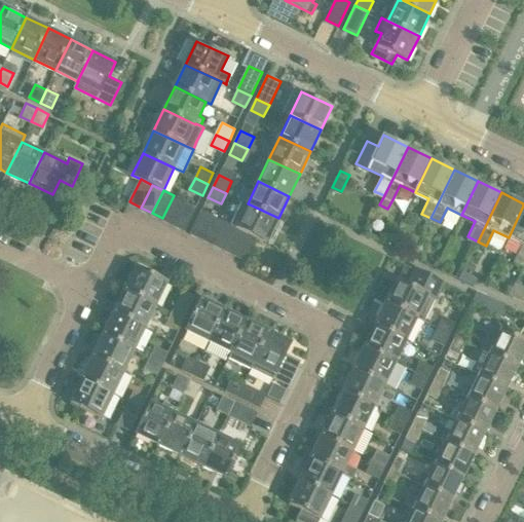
[(174,195),(162,218),(174,223),(185,200),(174,195)]
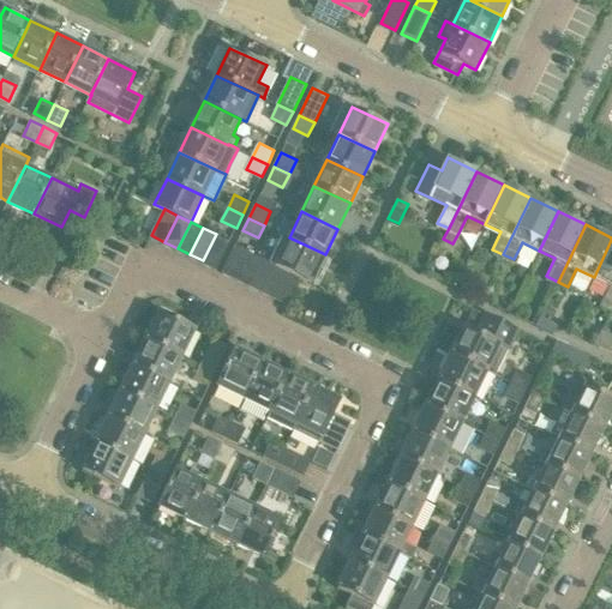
[(216,234),(203,260),(217,267),(231,241),(216,234)]
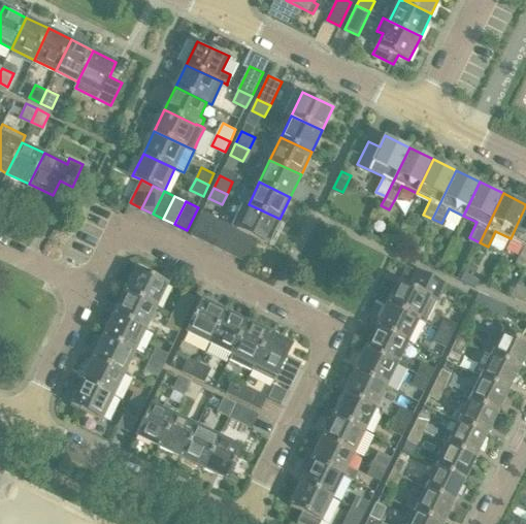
[(242,201),(231,223),(237,226),(248,231),(259,237),(268,241),(280,219),(249,204),(242,201)]
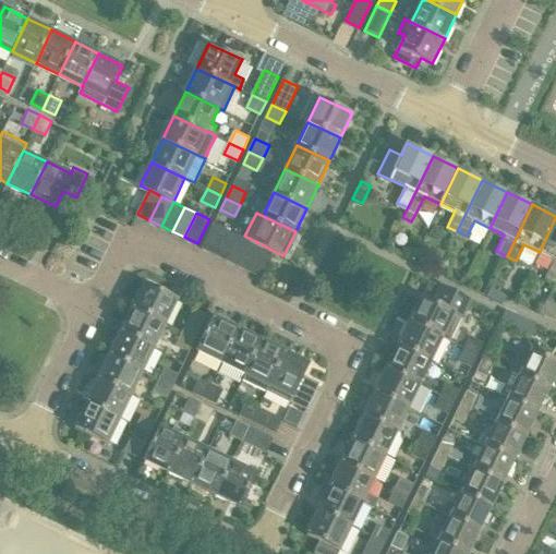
[(555,218),(540,252),(554,259),(545,275),(555,279),(555,218)]
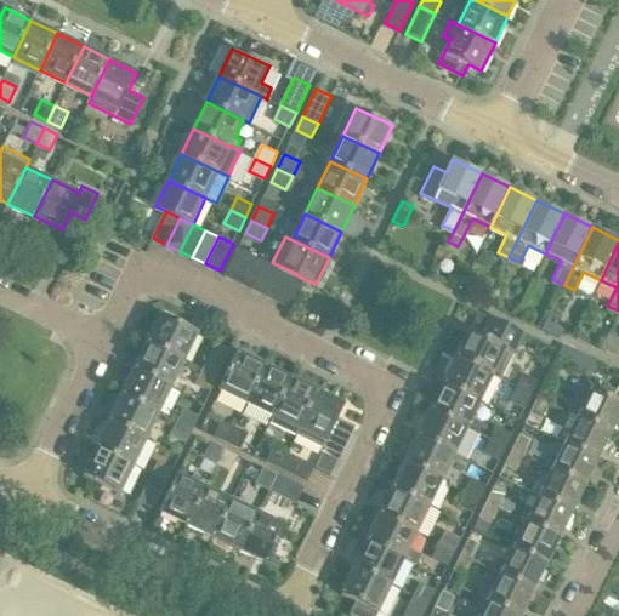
[(240,246),(227,274),(239,280),(253,252),(240,246)]
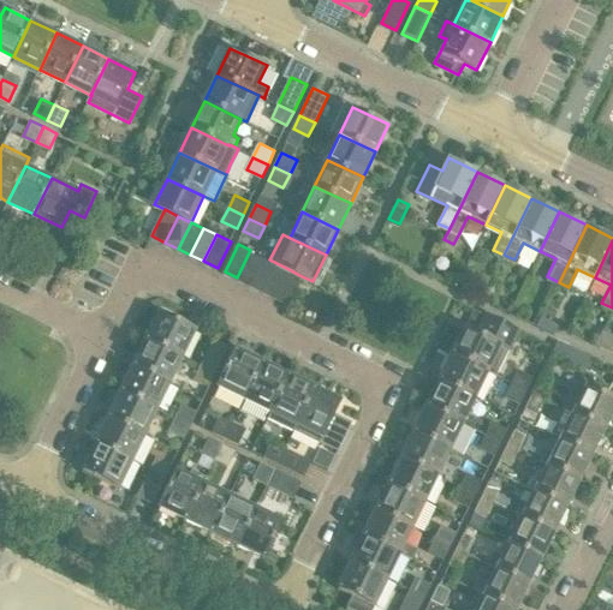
[(250,250),(237,277),(250,283),(263,257),(250,250)]
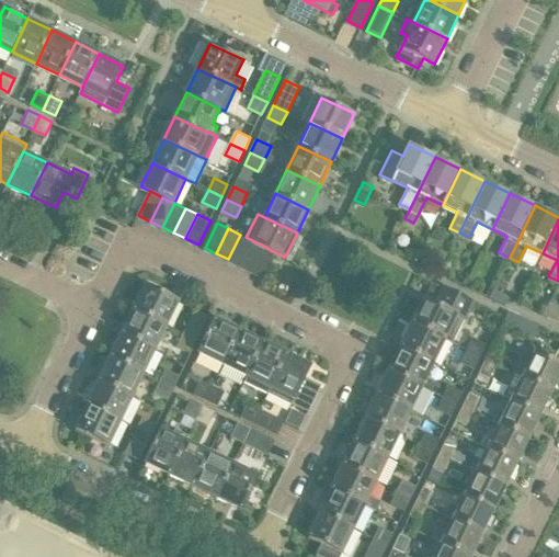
[(240,235),(228,259),(240,264),(252,240),(246,237),(240,235)]
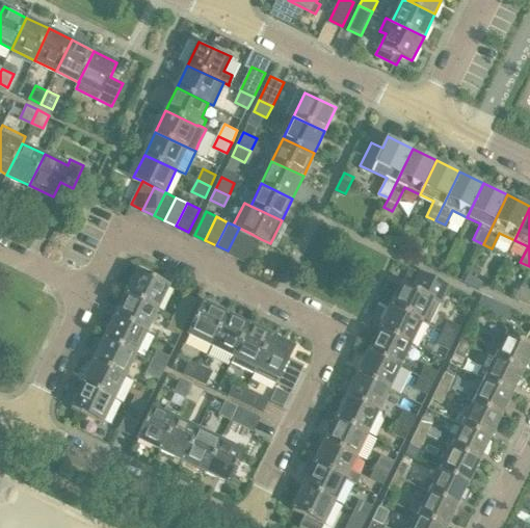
[(239,228),(228,251),(239,257),(249,233),(239,228)]
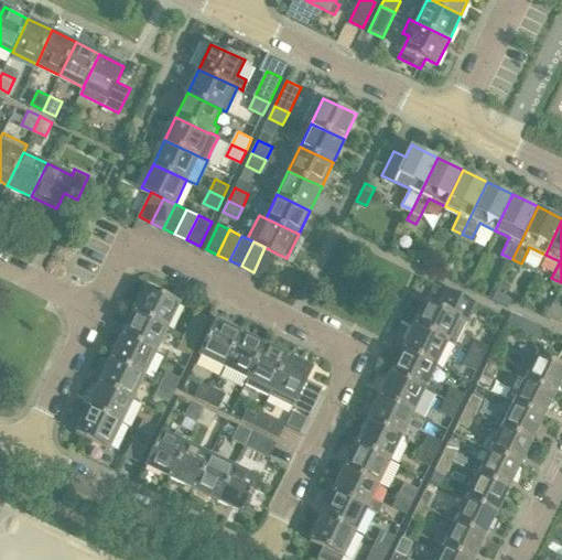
[(265,247),(254,272),(263,277),(266,278),(277,254),(265,247)]
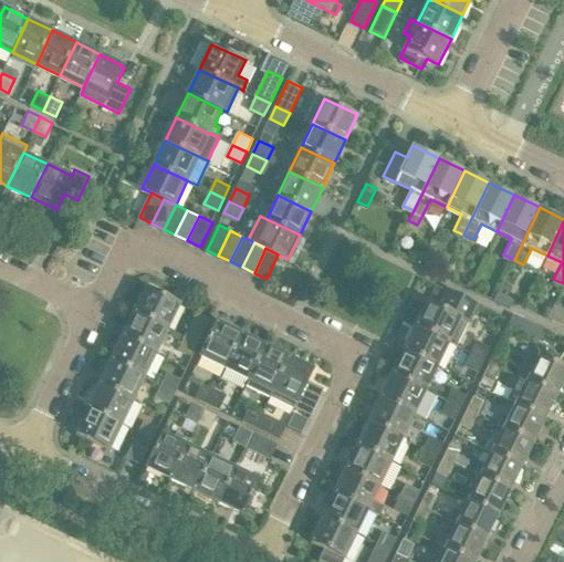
[(168,328),(180,303),(147,287),(135,311),(168,328)]
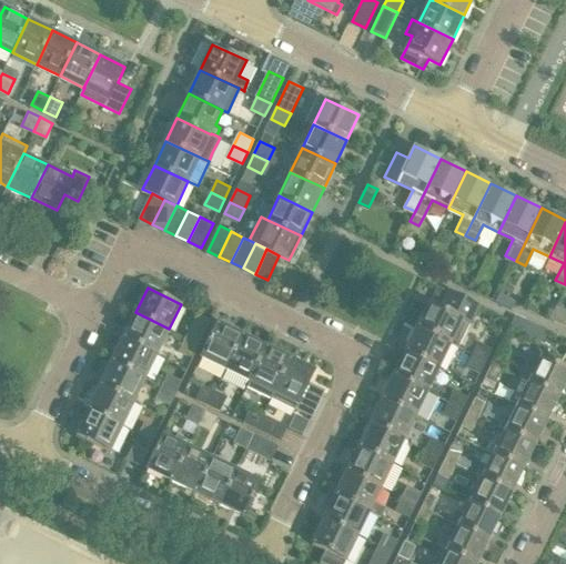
[(430,301),(418,325),(452,342),(460,345),(479,304),(447,288),(438,305),(430,301)]
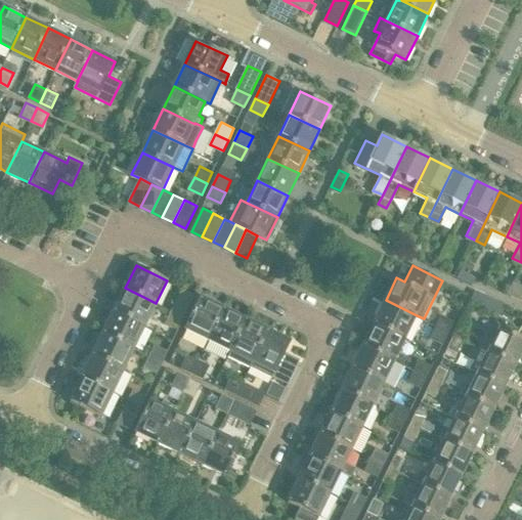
[(521,284),(514,279),(508,292),(521,298),(521,284)]
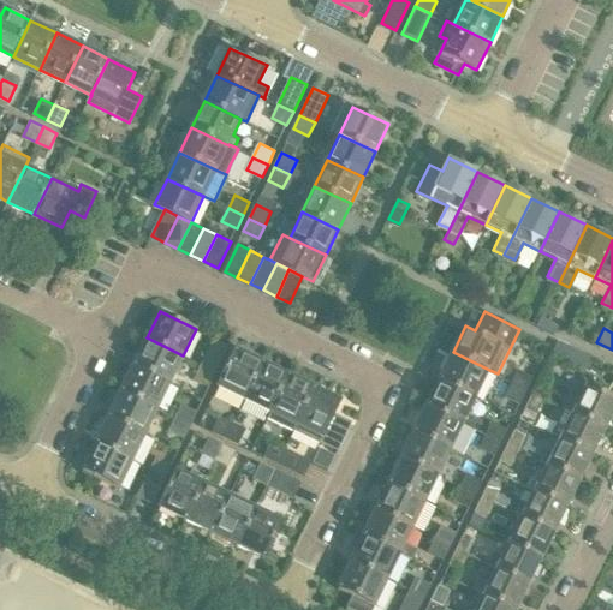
[(171,381),(183,356),(147,338),(134,364),(171,381)]
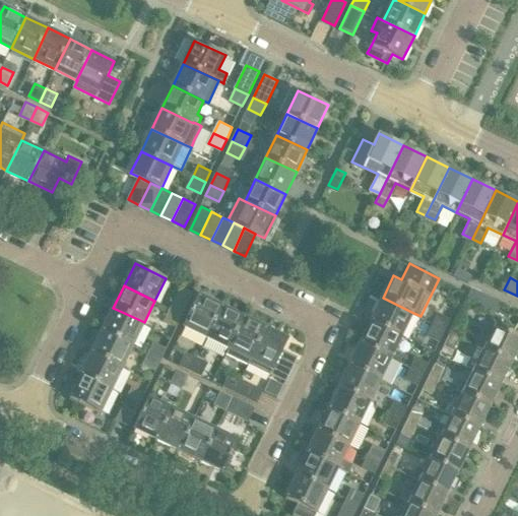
[(183,314),(194,292),(181,285),(170,308),(183,314)]
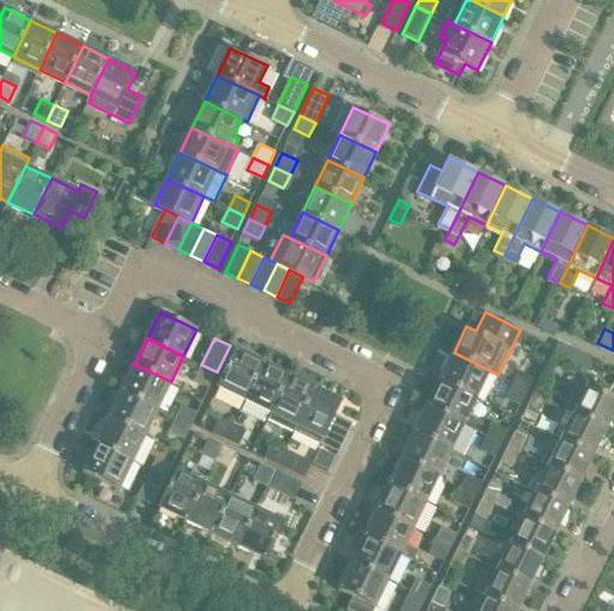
[(588,371),(595,356),(560,339),(553,354),(588,371)]
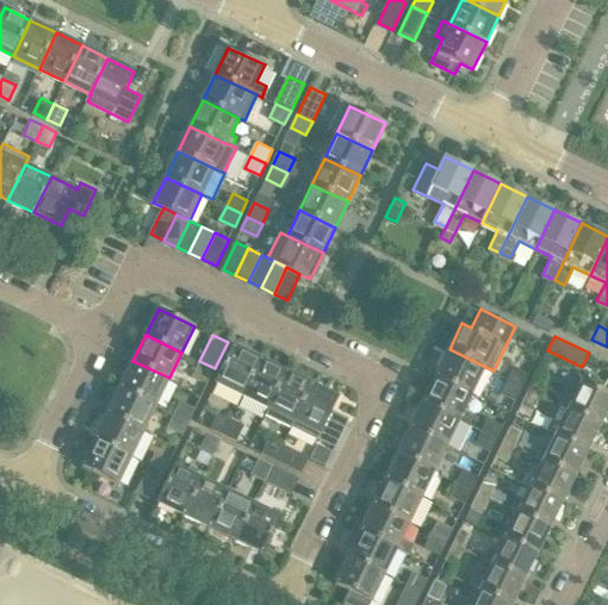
[(243,394),(260,357),(234,345),(217,381),(243,394)]
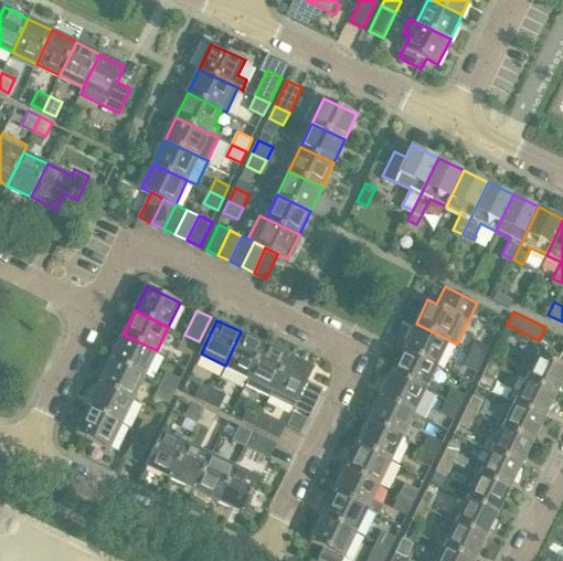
[(437,363),(449,340),(416,324),(404,348),(437,363)]
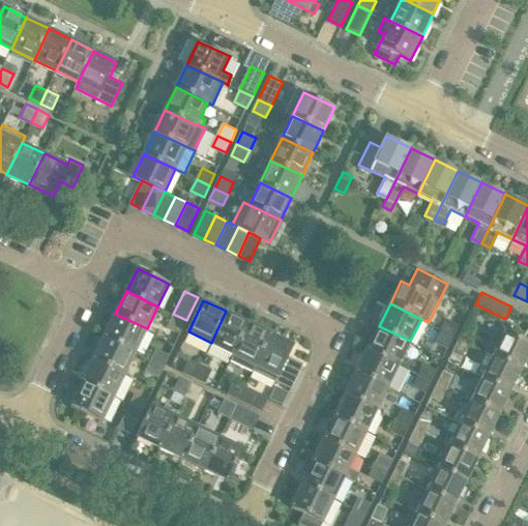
[(233,353),(248,322),(226,311),(211,343),(233,353)]
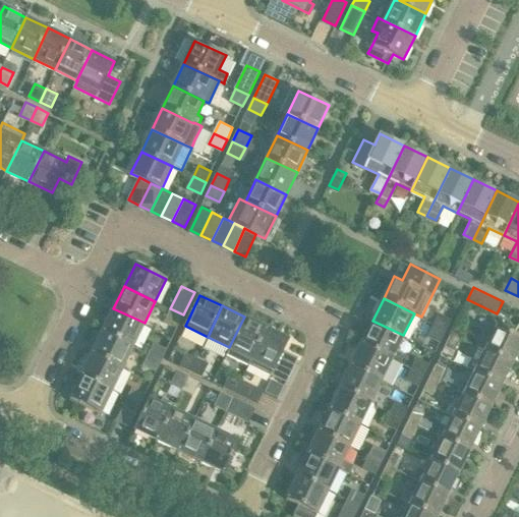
[(133,345),(145,323),(113,308),(103,331),(133,345)]
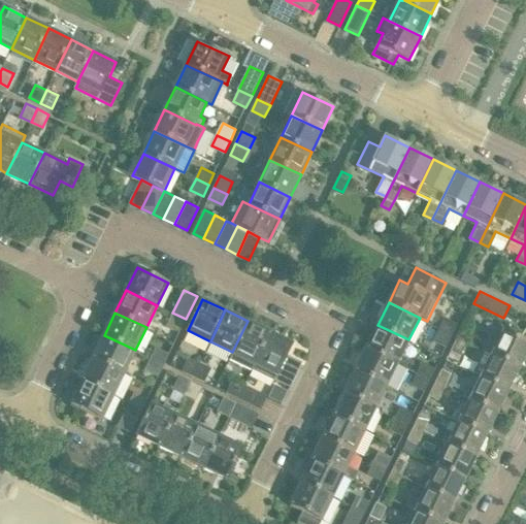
[(179,331),(186,319),(172,313),(166,325),(179,331)]
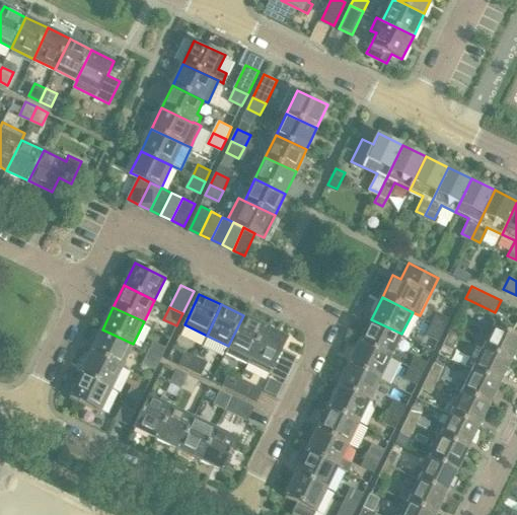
[(445,327),(451,317),(437,310),(431,321),(445,327)]
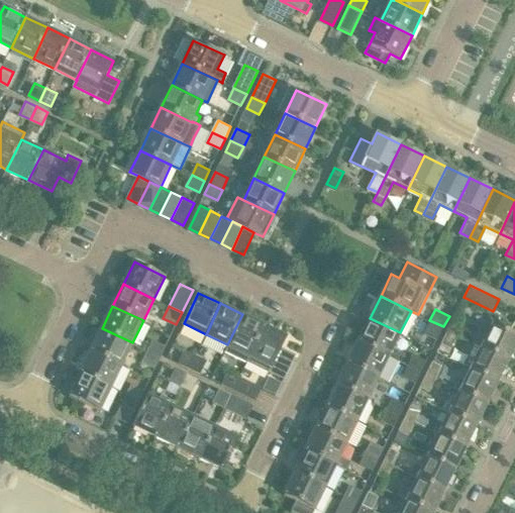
[(247,361),(249,355),(265,324),(242,314),(227,344),(225,349),(246,361),(247,361)]
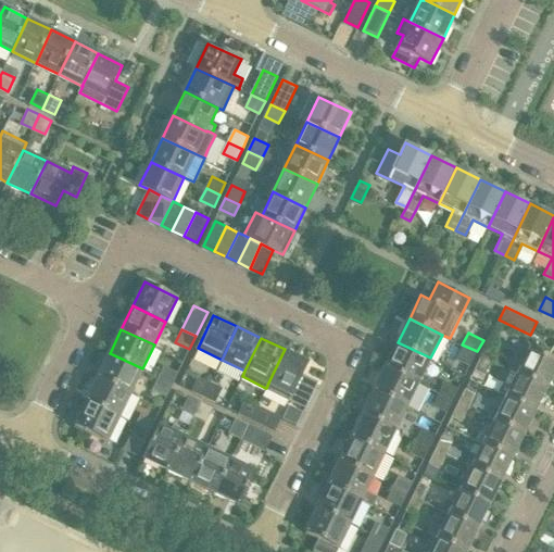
[(493,359),(499,347),(488,341),(482,353),(493,359)]
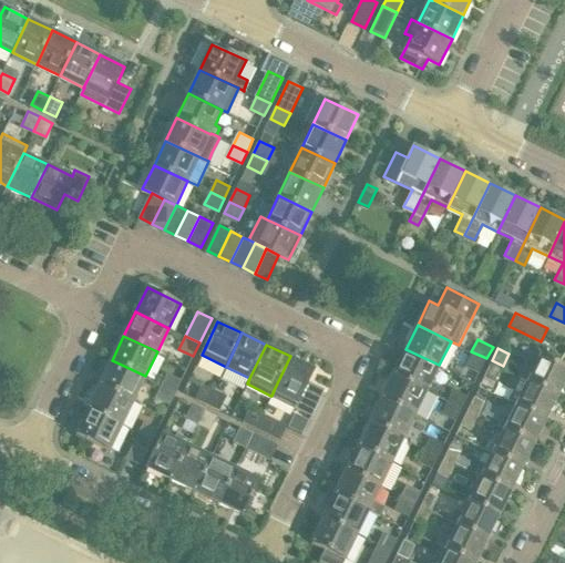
[(439,395),(443,387),(431,380),(439,365),(406,349),(394,372),(428,389),(439,395)]
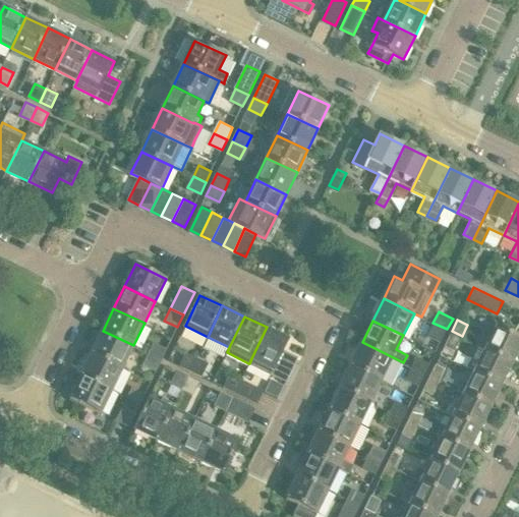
[(514,361),(518,351),(518,336),(497,326),(488,322),(478,344),(514,361)]
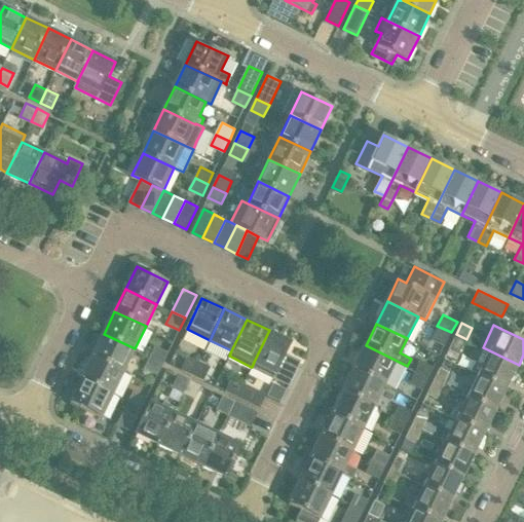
[(445,344),(451,332),(437,326),(431,338),(445,344)]
